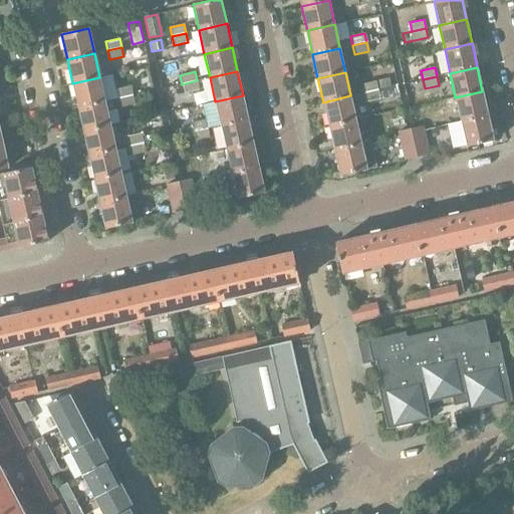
[(99,77),(72,83),(77,107),(105,101),(99,77)]
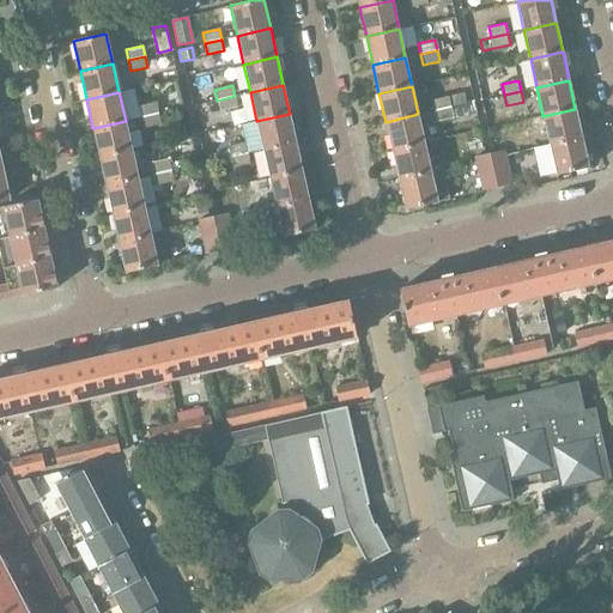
[(466,103),(466,102),(463,93),(430,101),(432,111),(466,103)]
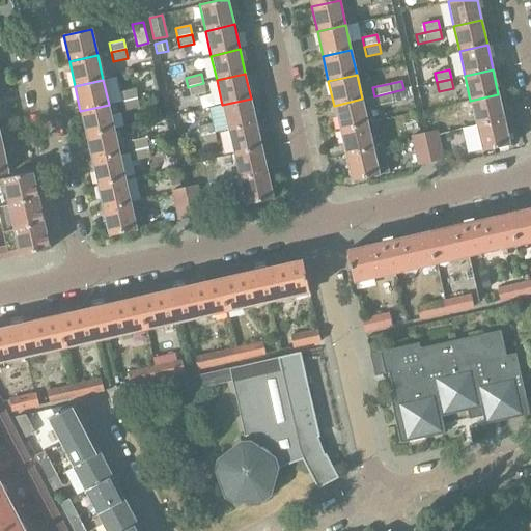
[(205,92),(203,83),(188,87),(191,95),(205,92)]
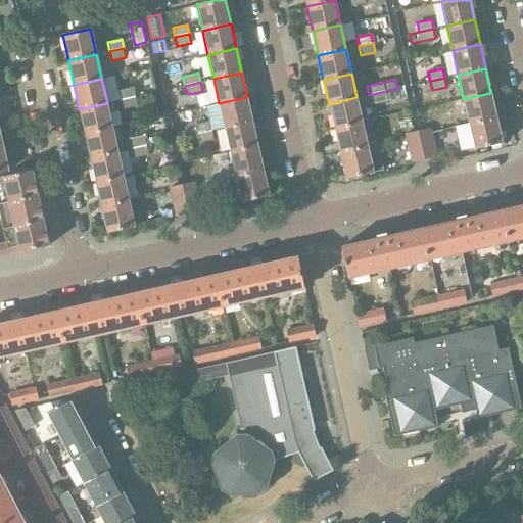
[(403,86),(397,87),(397,88),(369,95),(371,104),(407,96),(403,86)]
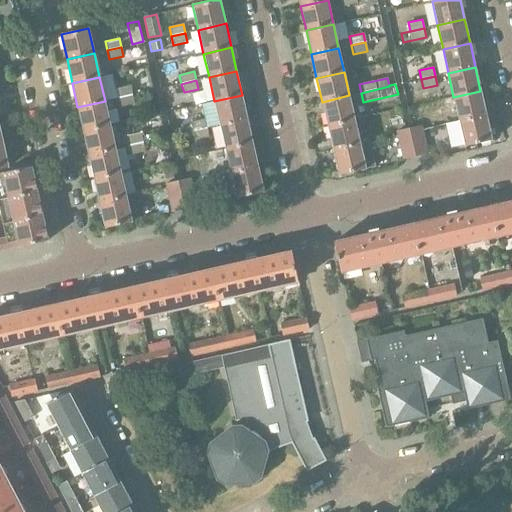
[(115,89),(117,98),(132,95),(130,86),(115,89)]
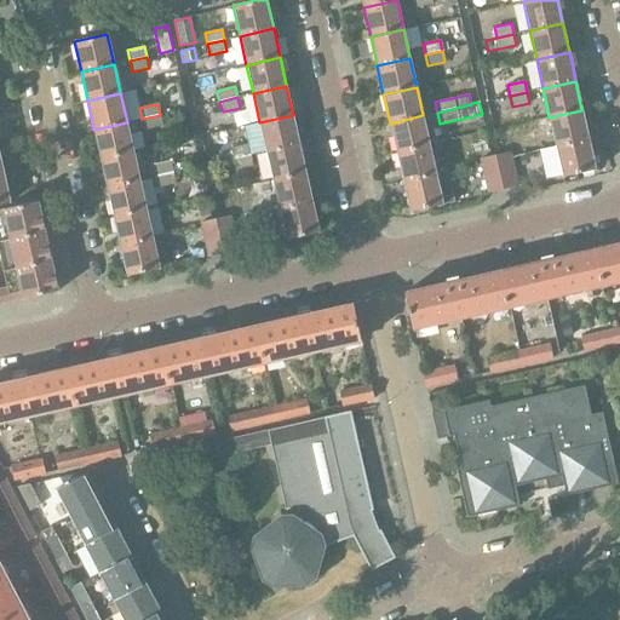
[(589,138),(581,110),(549,118),(556,145),(589,138)]
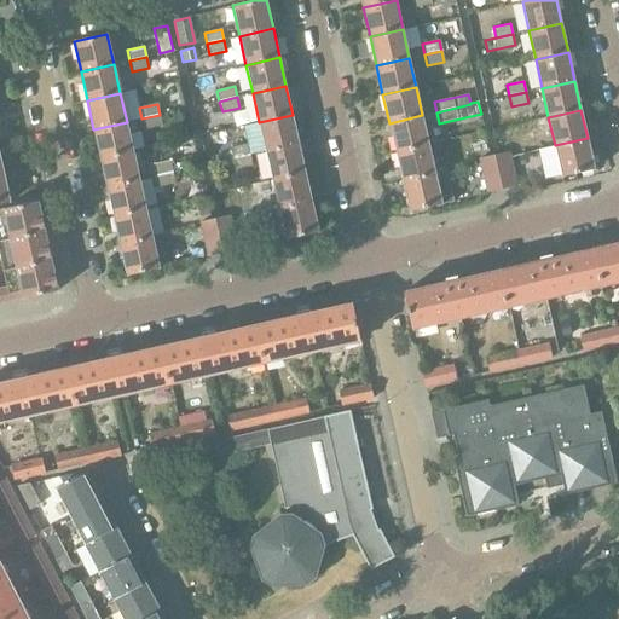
[(160,115),(142,119),(144,129),(162,126),(160,115)]
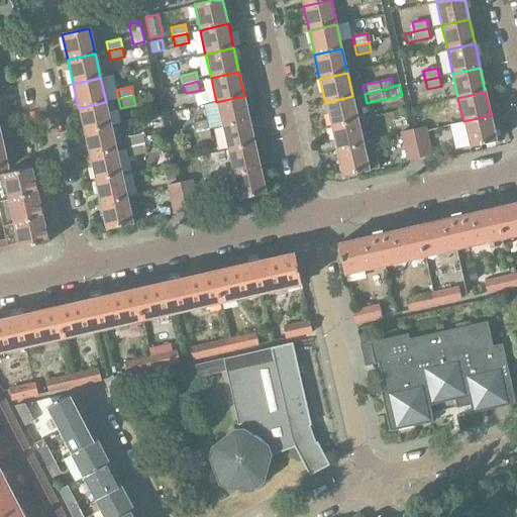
[(244,96),(216,102),(222,126),(249,120),(244,96)]
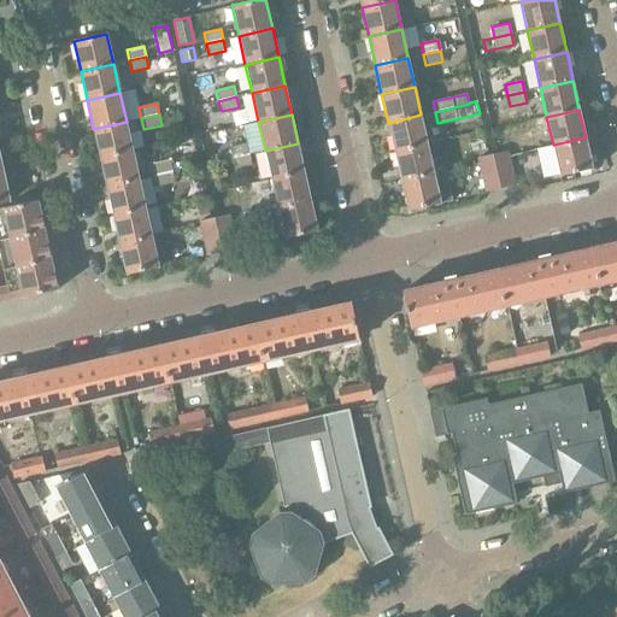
[(388,123),(394,151),(428,144),(421,115),(388,123)]
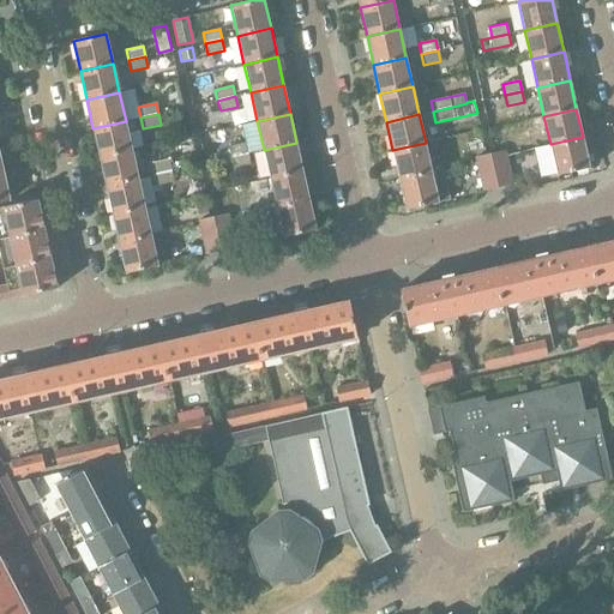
[(92,128),(100,157),(132,150),(126,121),(92,128)]
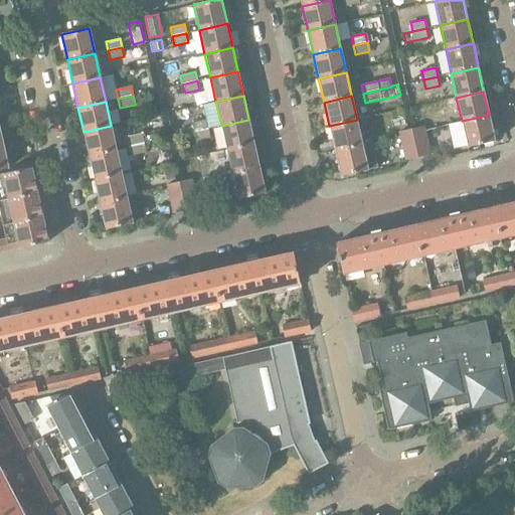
[(489,115),(462,121),(467,147),(495,141),(489,115)]
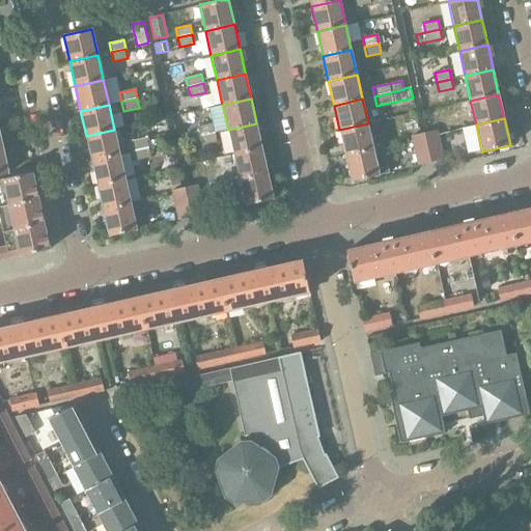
[(199,136),(215,133),(213,123),(197,127),(199,136)]
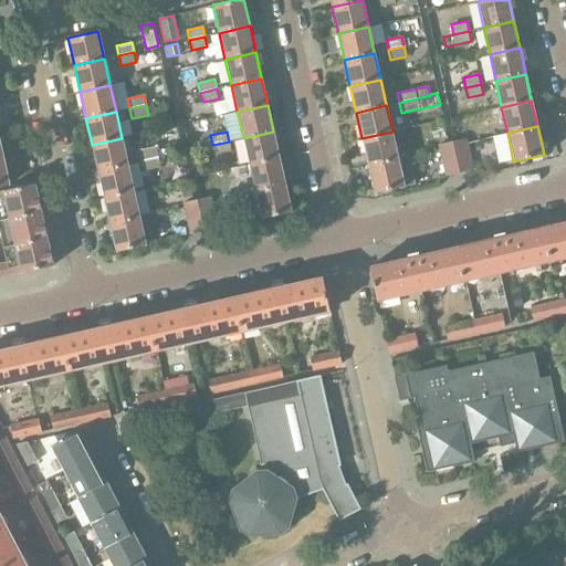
[(279,157),(273,132),(243,138),(249,165),(279,157)]
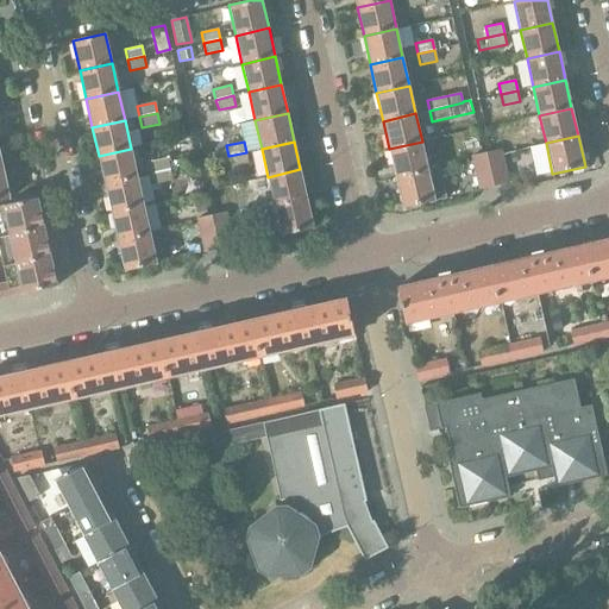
[(389,149),(395,177),(428,170),(422,142),(389,149)]
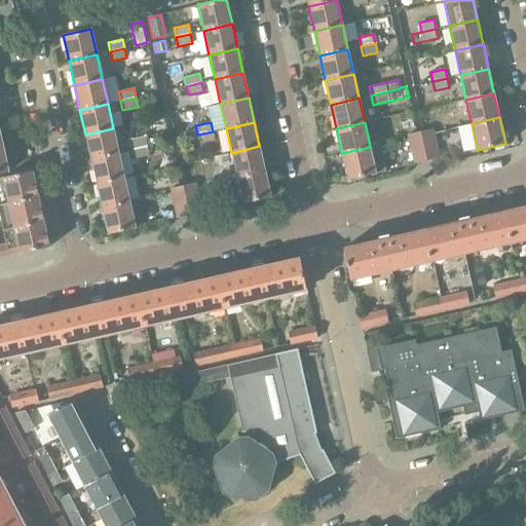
[(85,135),(90,159),(118,152),(113,128),(85,135)]
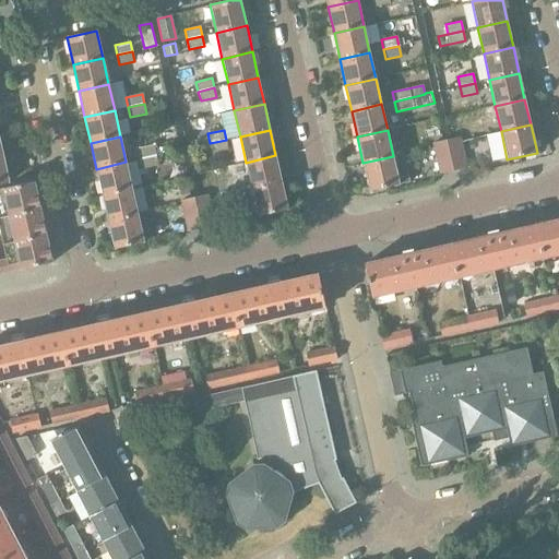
[(450,155),(453,155),(463,153),(459,137),(445,140),(450,155)]
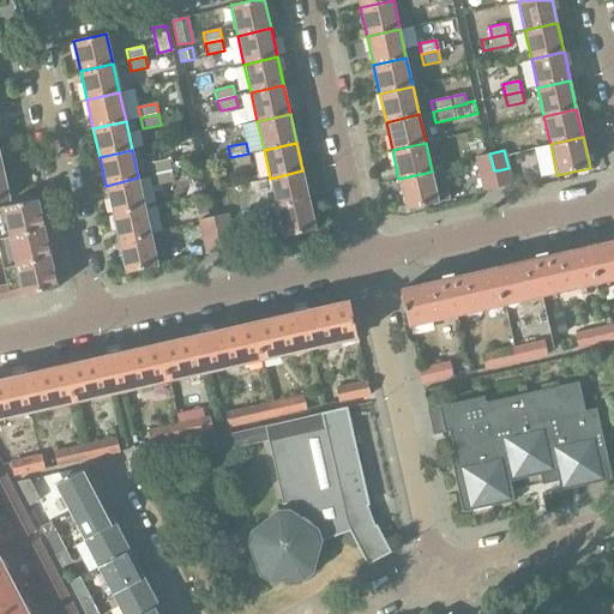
[(251,164),(248,154),(230,157),(233,168),(251,164)]
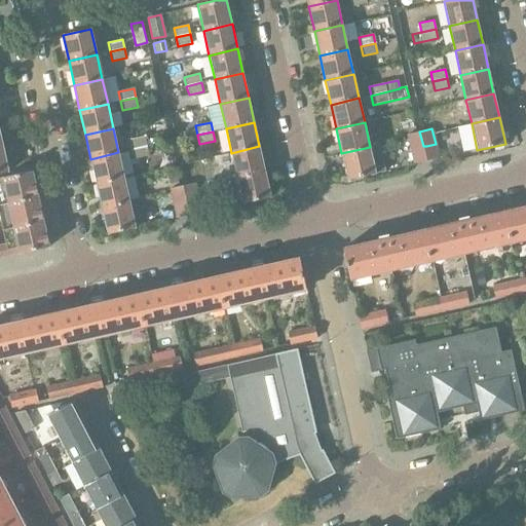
[(411,149),(420,147),(423,146),(419,132),(407,135),(411,149)]
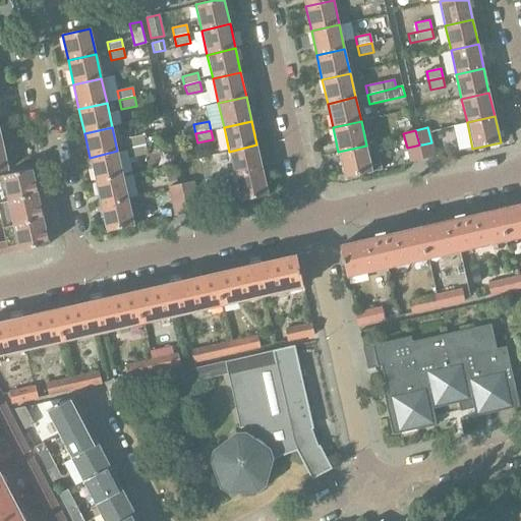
[(128,139),(130,149),(146,145),(143,135),(128,139)]
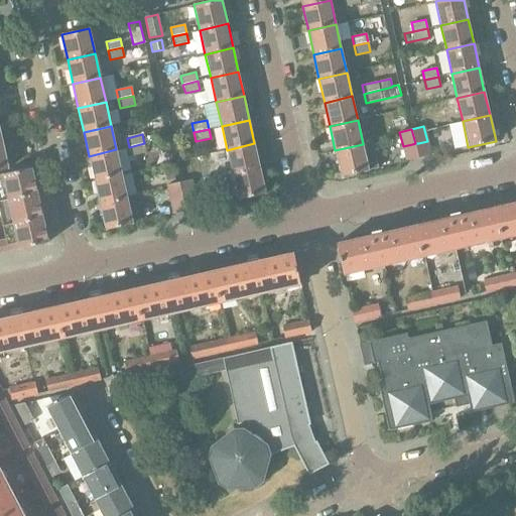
[(427,141),(418,143),(415,143),(418,158),(430,155),(427,141)]
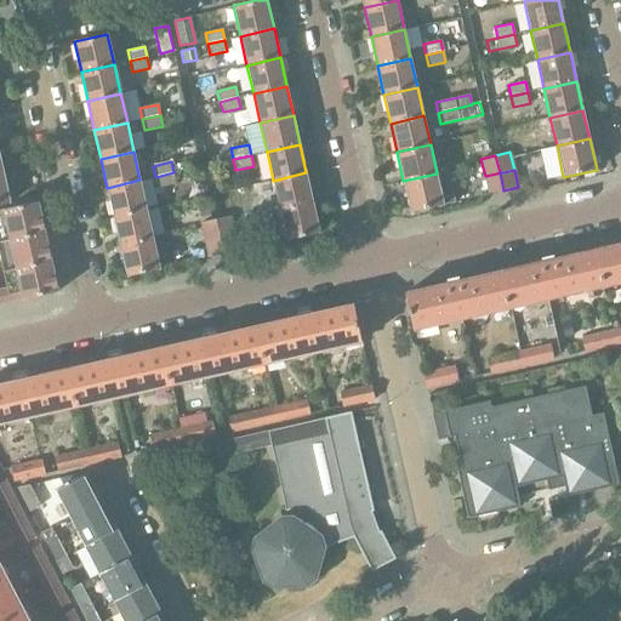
[(0,204),(10,201),(4,171),(0,171),(0,204)]
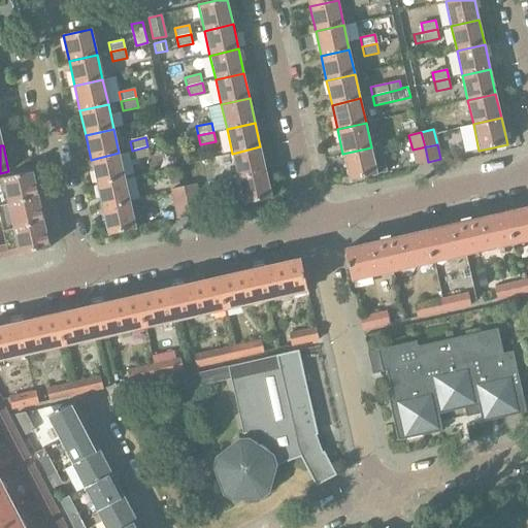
[(150,156),(147,146),(132,151),(134,160),(150,156)]
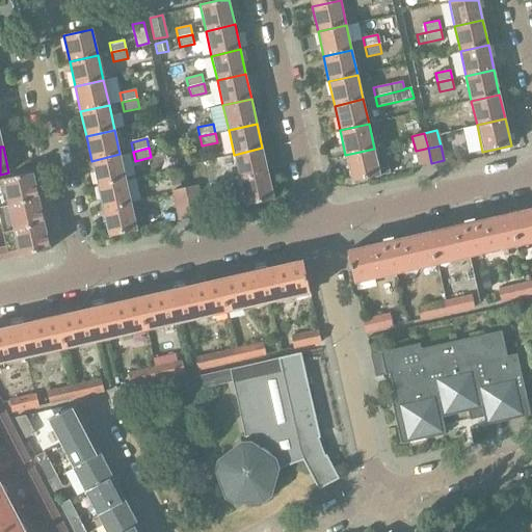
[(262,148),(234,155),(239,180),(268,173),(262,148)]
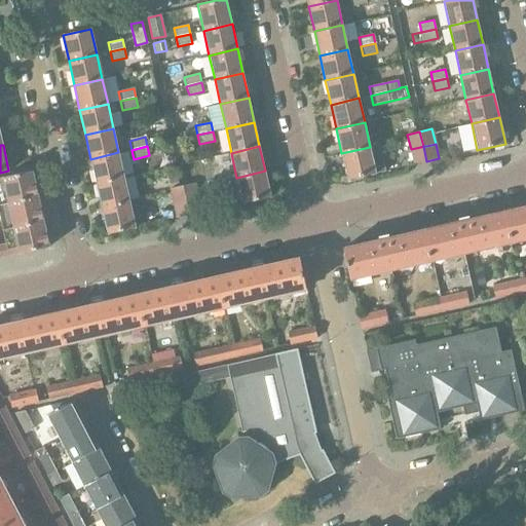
[(423,146),(420,147),(411,149),(414,163),(426,161),(423,146)]
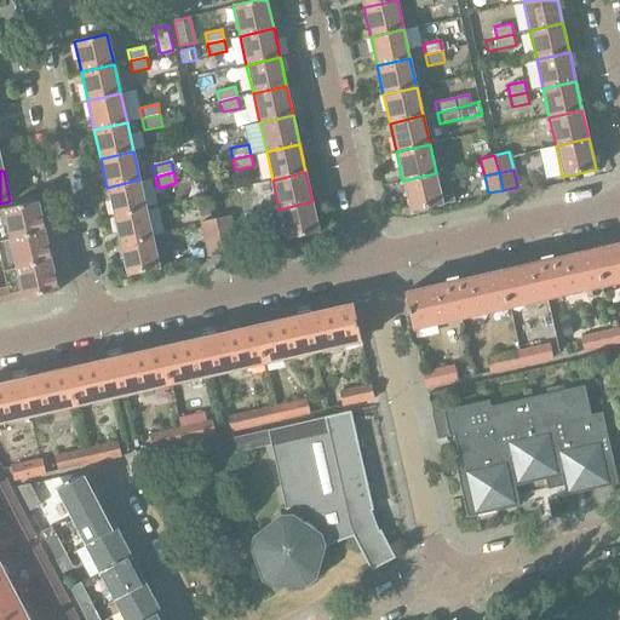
[(443,204),(436,173),(402,181),(409,212),(443,204)]
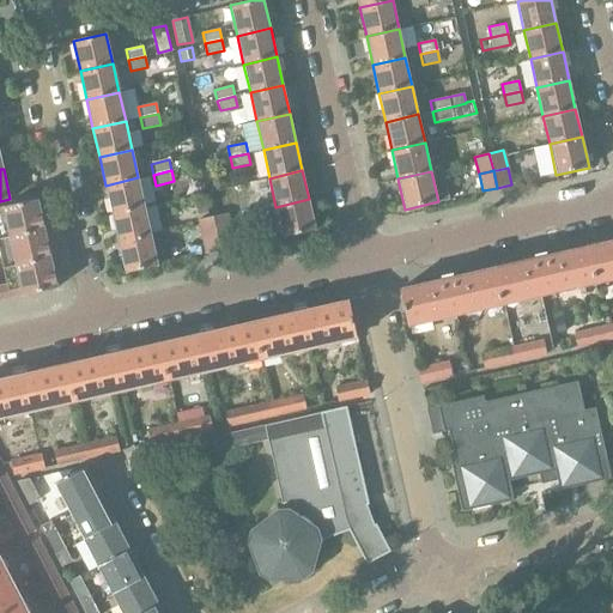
[(105,186),(111,213),(145,206),(138,177),(105,186)]
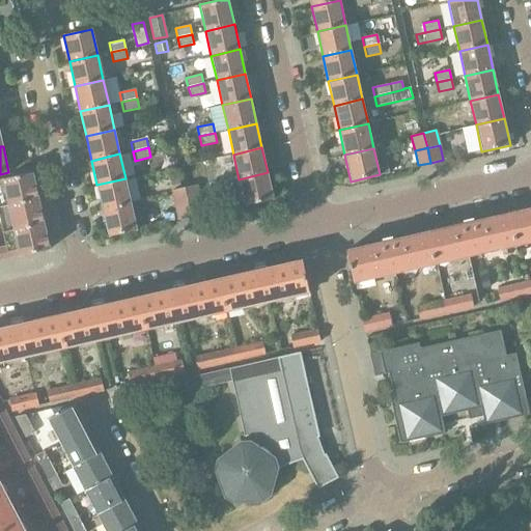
[(0,206),(38,198),(32,172),(0,179),(0,206)]
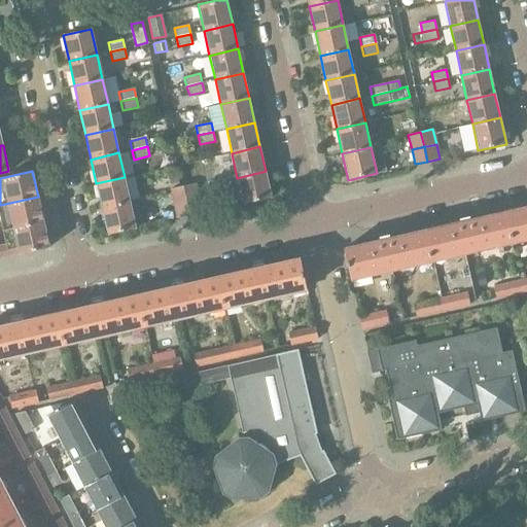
[(271,198),(266,171),(237,178),(243,204),(271,198)]
